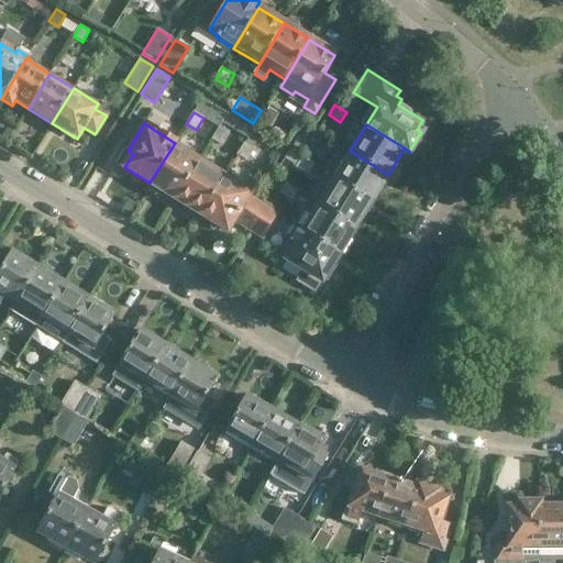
[(229,133),(219,128),(211,140),(221,146),(229,133)]
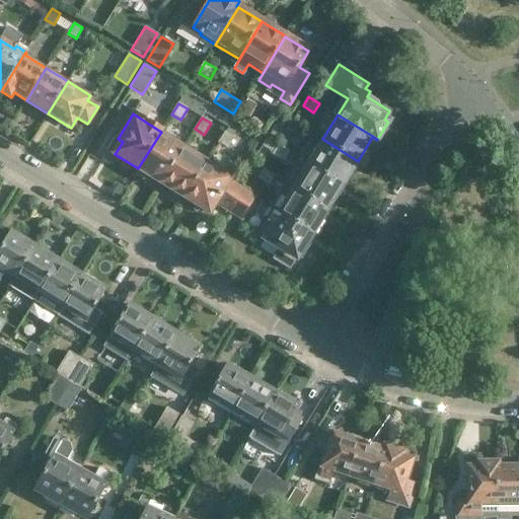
[(304,128),(293,121),(288,130),(299,137),(304,128)]
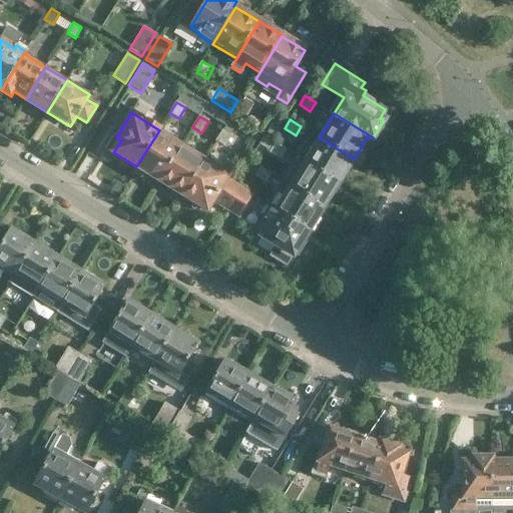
[(232,136),(223,130),(216,142),(224,147),(232,136)]
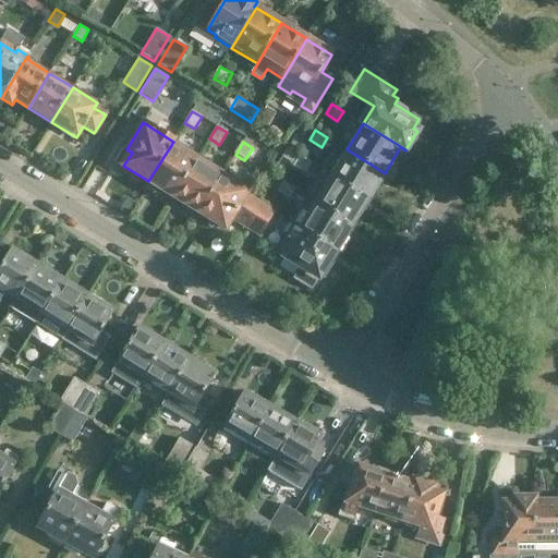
[(173,197),(196,160),(171,145),(148,181),(173,197)]
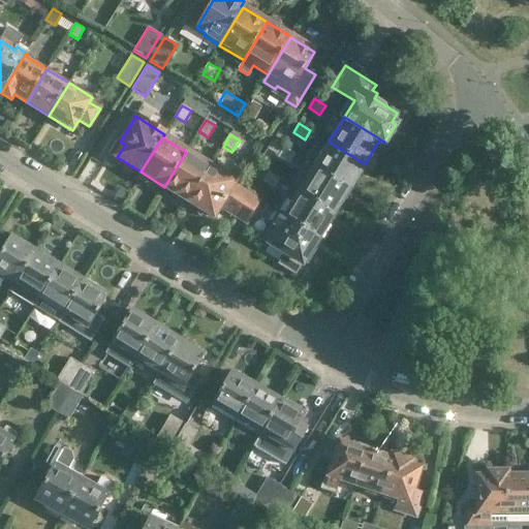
[(314,166),(349,189),(365,164),(329,142),(314,166)]
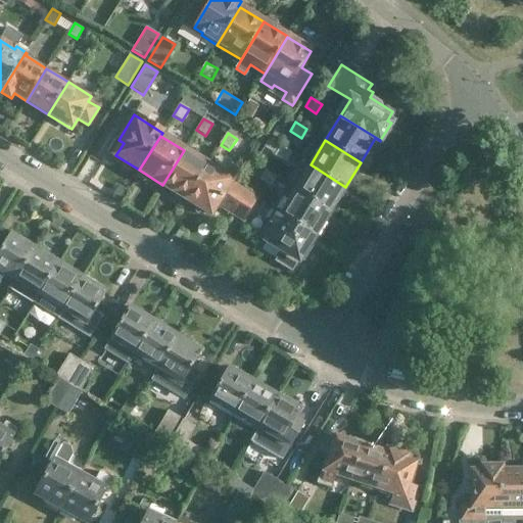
[(292,153),(280,146),(274,155),(286,162),(292,153)]
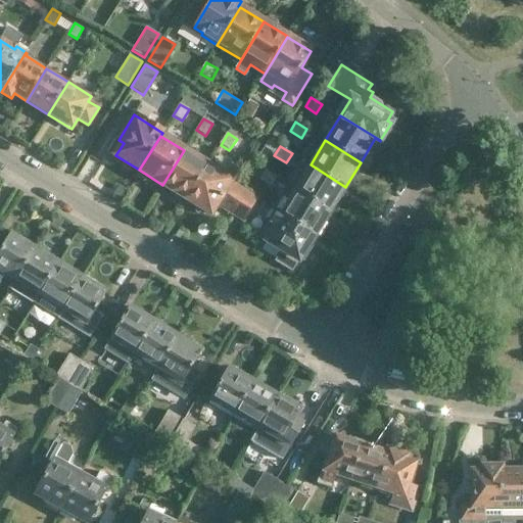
[(186,199),(207,164),(184,150),(162,185),(186,199)]
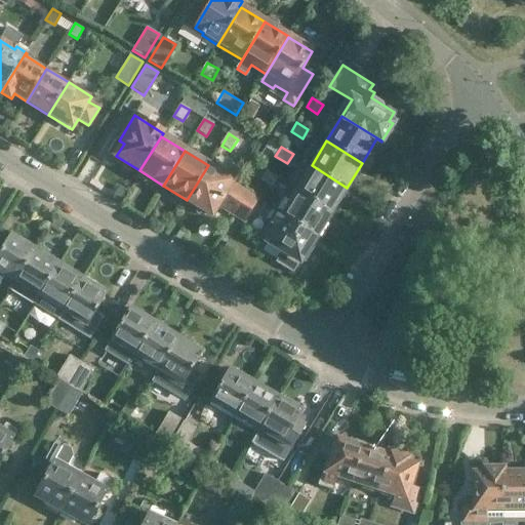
[(232,180),(208,165),(187,200),(197,206),(196,208),(196,211),(198,214),(200,215),(203,215),(206,214),(208,212),(211,214),(232,180)]
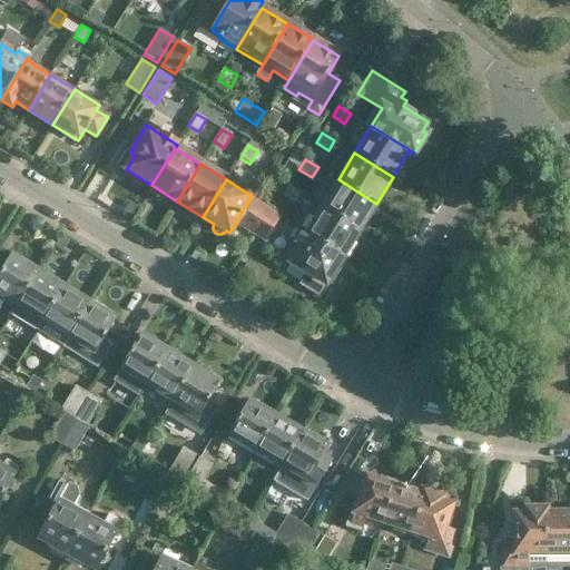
[(361,229),(376,204),(338,179),(322,206),(361,229)]
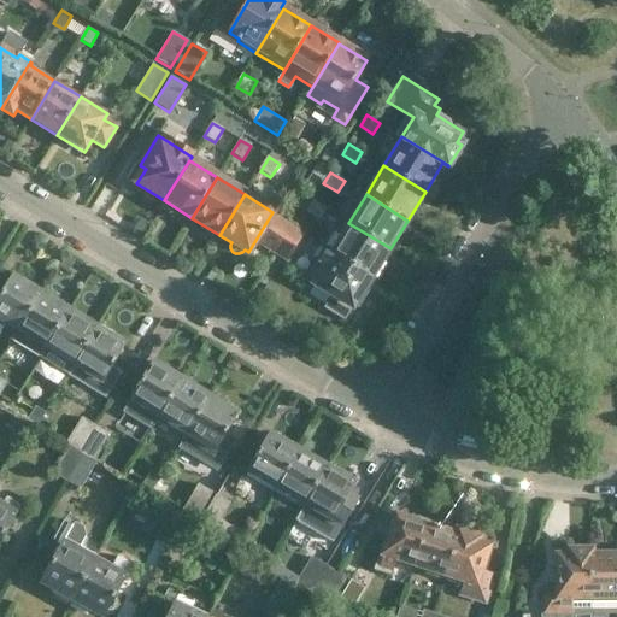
[(327,210),(313,201),(305,212),(319,222),(327,210)]
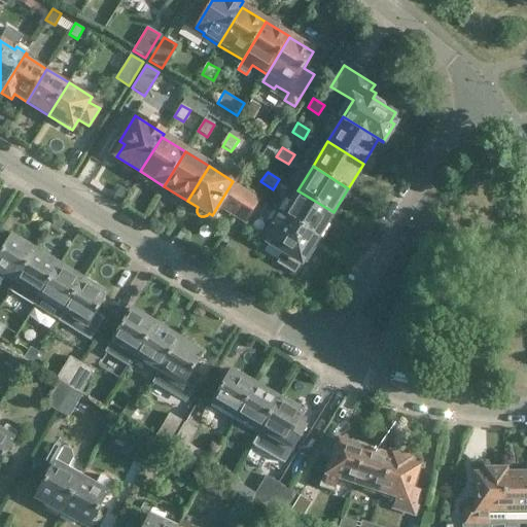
[(234,215),(247,194),(236,186),(222,208),(234,215)]
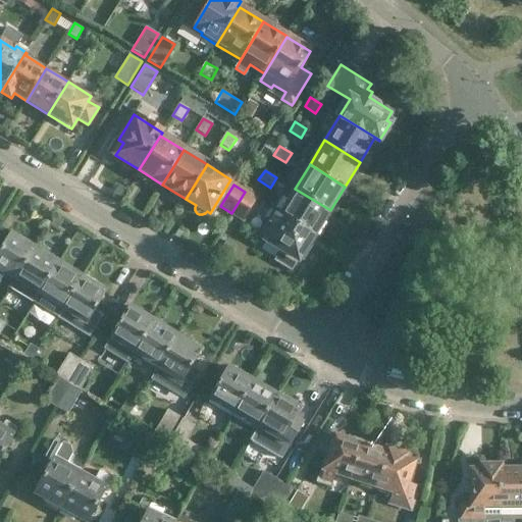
[(280,213),(315,235),(330,210),(295,189),(280,213)]
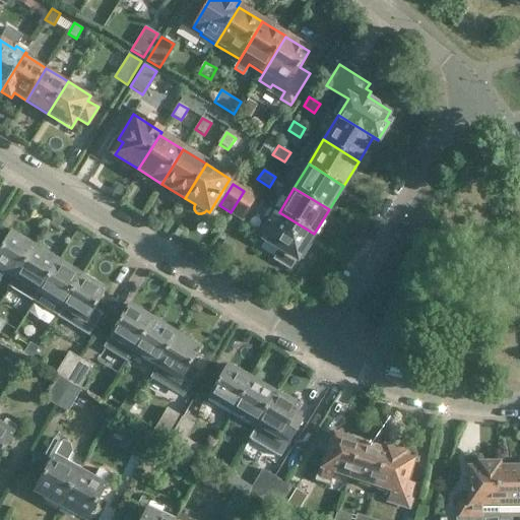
[(244,191),(231,212),(242,218),(255,197),(244,191)]
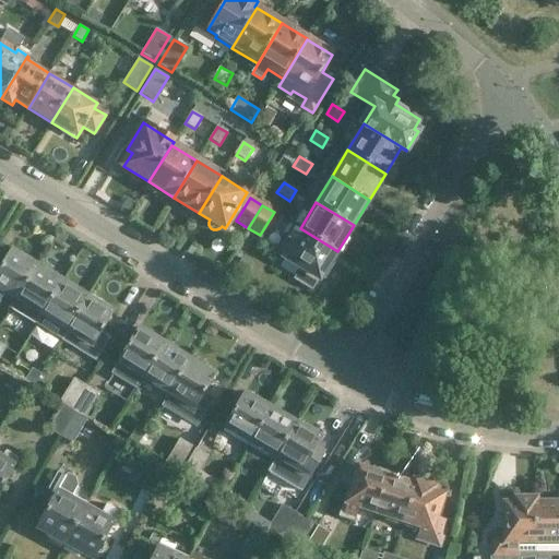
[(337,251),(300,228),(297,226),(289,238),(294,240),(285,256),(301,265),(294,280),(313,292),(337,251)]
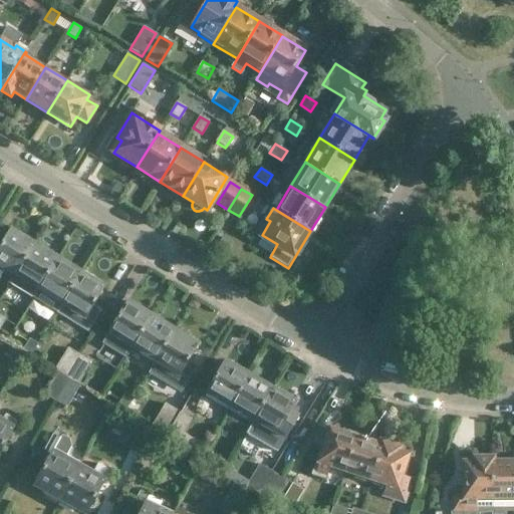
[(0,269),(13,278),(34,244),(10,229),(0,245),(0,269)]
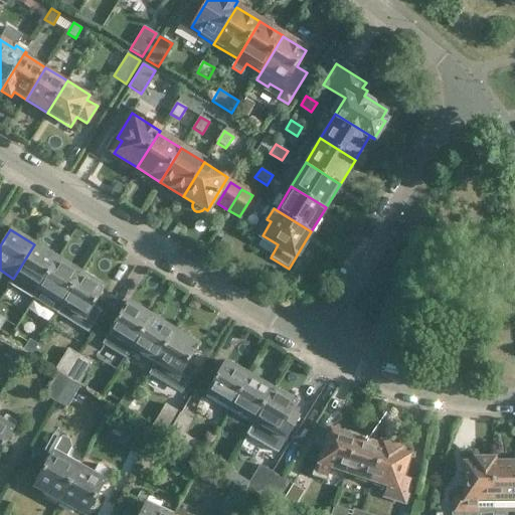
[(36,293),(57,259),(34,244),(13,279),(15,280),(17,276),(29,284),(27,287),(36,293)]
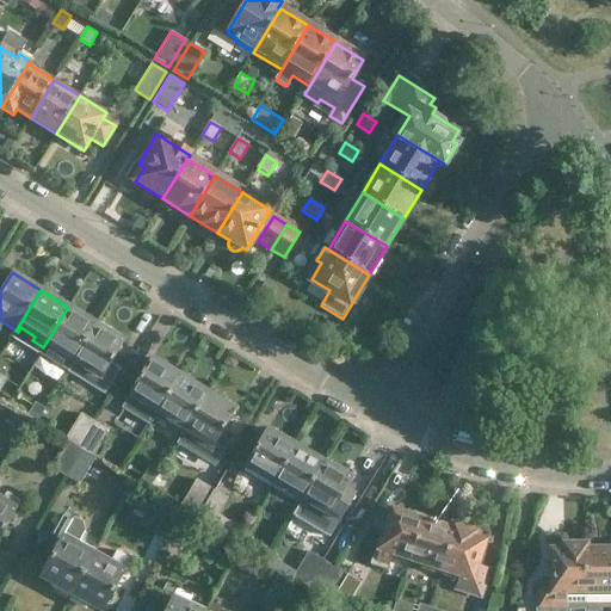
[(96,325),(68,307),(43,347),(39,353),(67,370),(96,325)]
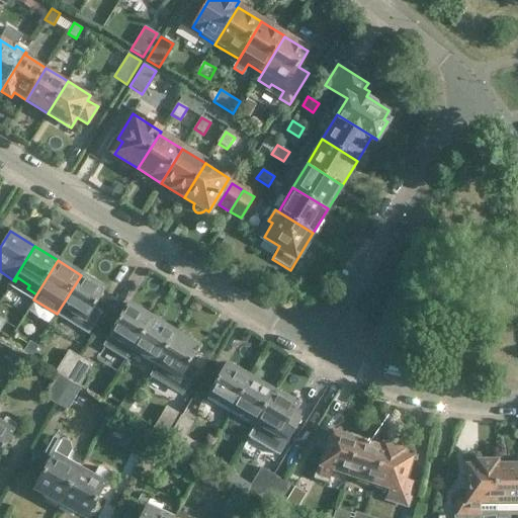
[(105,289),(81,275),(57,314),(88,333),(101,313),(93,308),(105,289)]
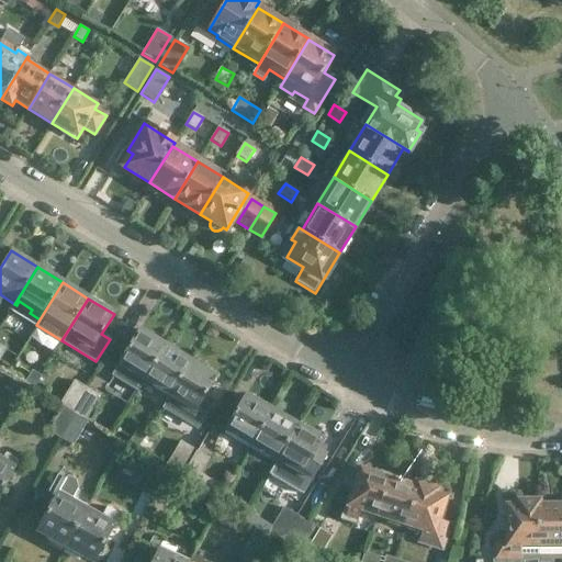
[(142,382),(165,345),(139,329),(119,362),(133,372),(131,375),(142,382)]
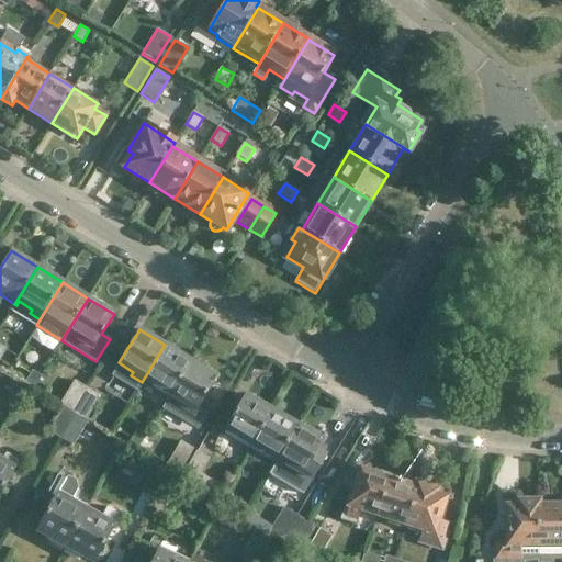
[(165,345),(142,382),(143,383),(145,380),(159,388),(157,391),(167,397),(190,360),(165,345)]
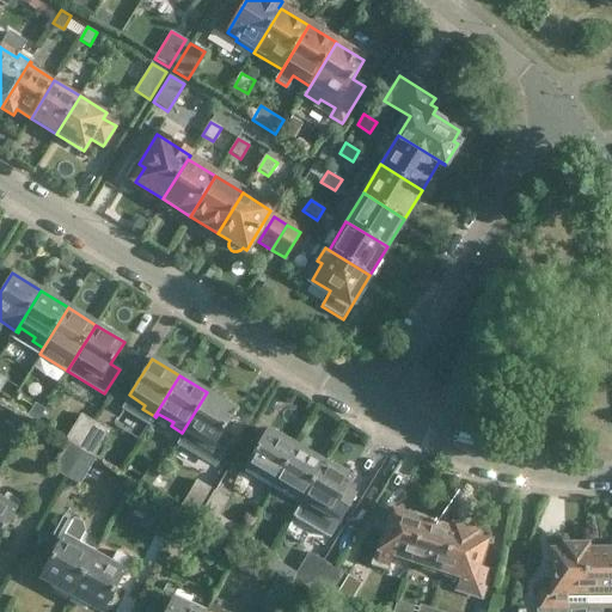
[(1,395),(12,401),(20,386),(11,380),(1,395)]
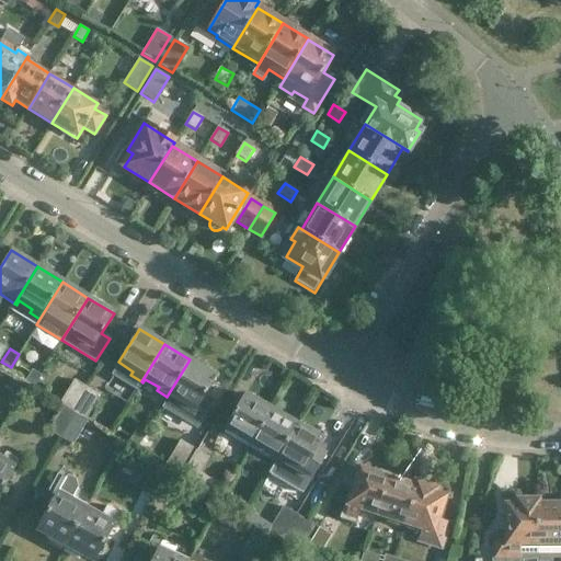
[(193,413),(216,376),(190,359),(167,397),(181,407),(193,413)]
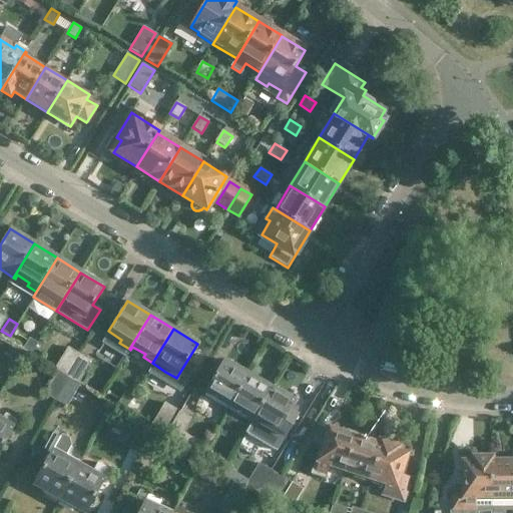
[(64,375),(78,353),(67,346),(53,369),(57,371),(64,375)]
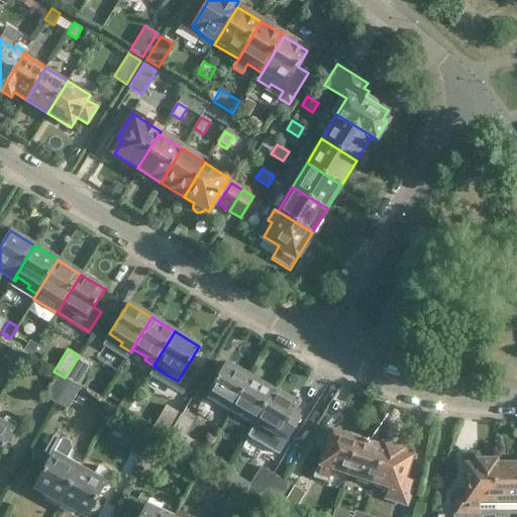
[(79,355),(65,378),(68,380),(75,385),(89,362),(79,355)]
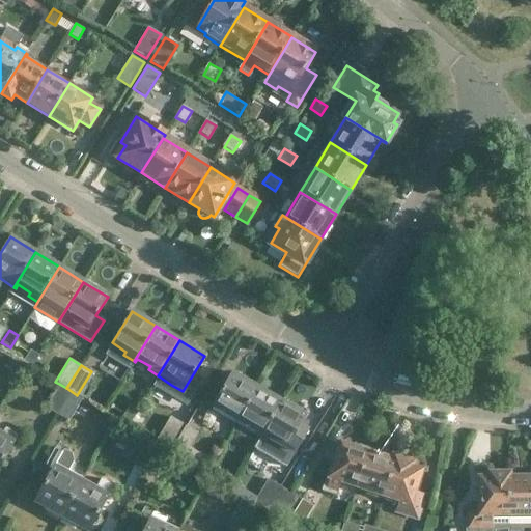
[(235,422),(238,419),(256,387),(231,372),(213,404),(227,413),(225,417),(235,422)]
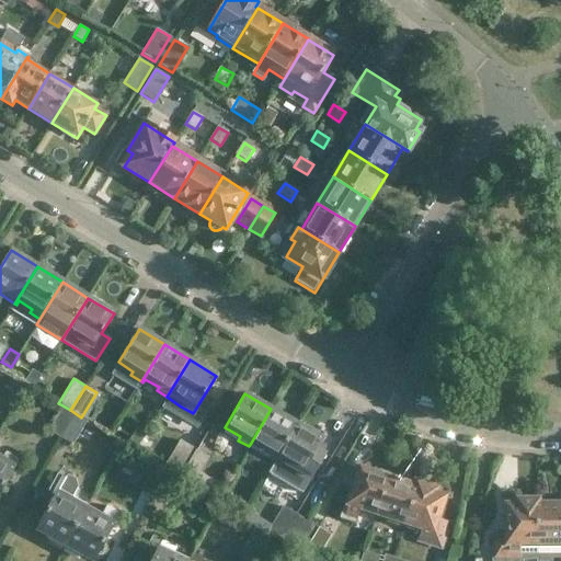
[(73,412),(70,410),(63,405),(47,430),(60,437),(73,412)]
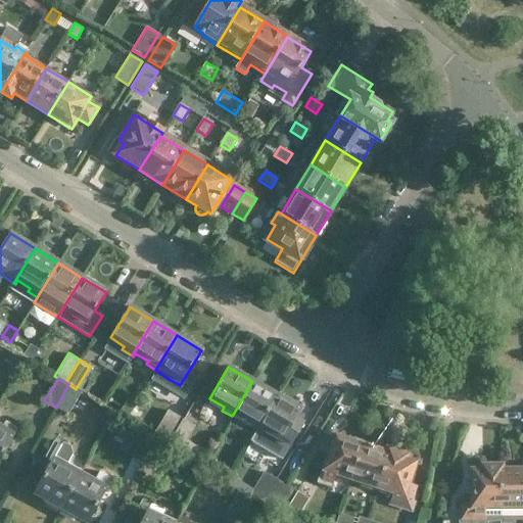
[(257,427),(276,395),(252,381),(234,413),(247,421),(245,424),(255,430),(257,427)]
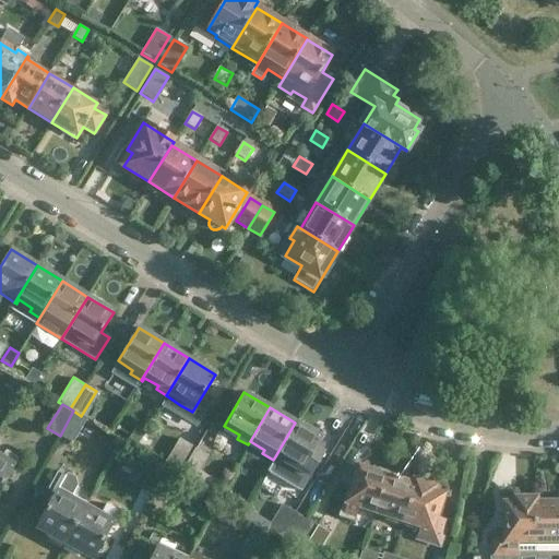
[(73,411),(60,436),(72,443),(86,418),(81,416),(73,411)]
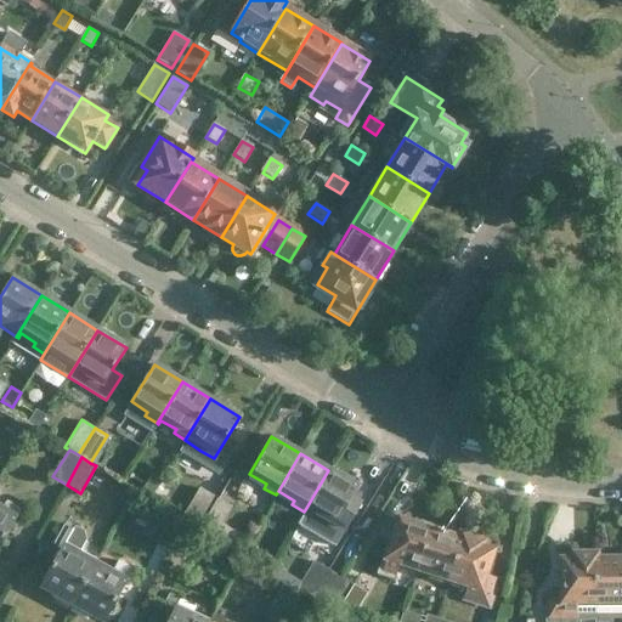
[(333,529),(357,487),(328,470),(306,508),(304,512),(320,521),(333,529)]
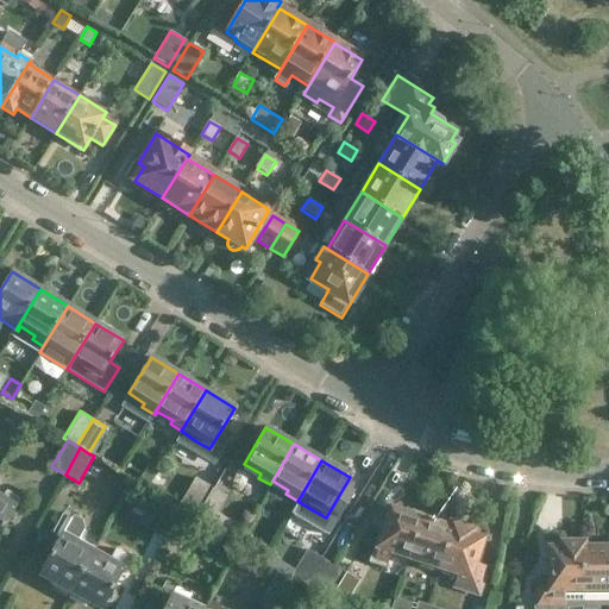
[(149,463),(138,481),(148,487),(158,469),(149,463)]
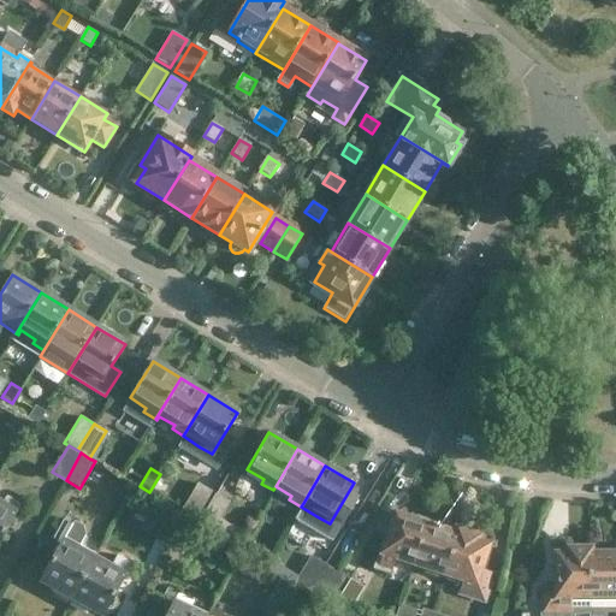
[(182,508),(195,516),(209,491),(196,483),(182,508)]
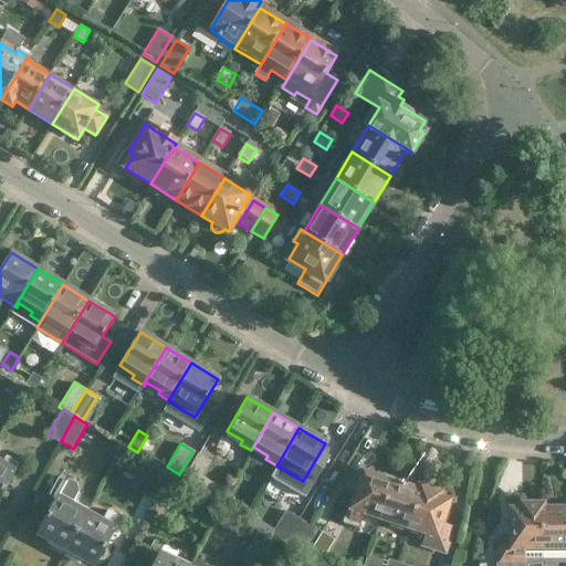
[(198,454),(184,478),(197,484),(210,462),(198,454)]
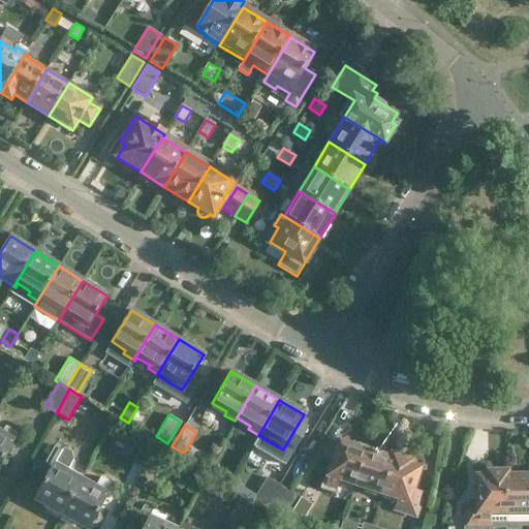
[(1,434),(0,433),(0,461),(18,434),(5,427),(1,434)]
